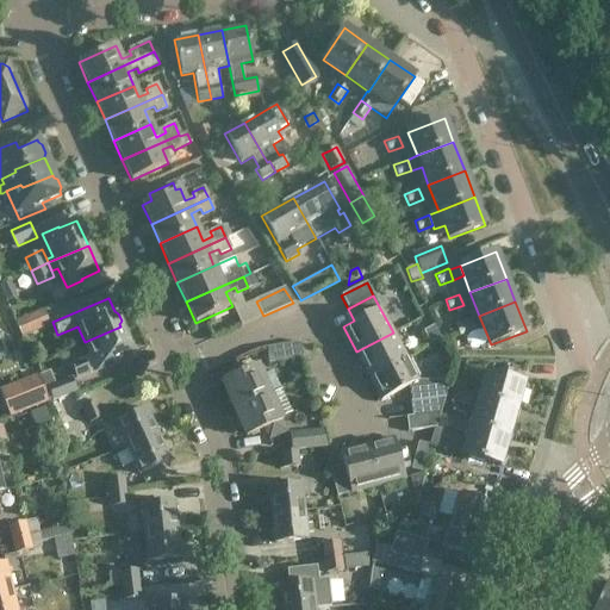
[(25,318),(16,322),(22,337),(32,334),(25,318)]
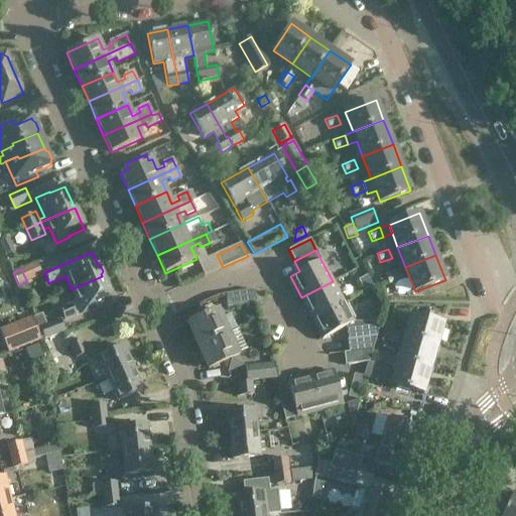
[(397,271),(385,275),(389,284),(400,280),(397,271)]
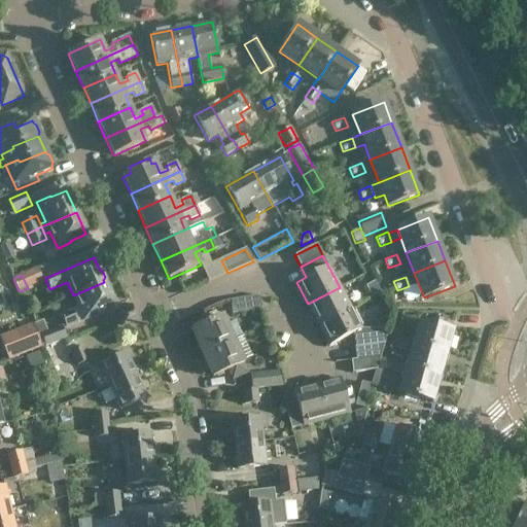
[(73,295),(78,309),(61,316),(66,327),(114,307),(110,296),(111,292),(109,286),(105,284),(104,282),(73,295)]
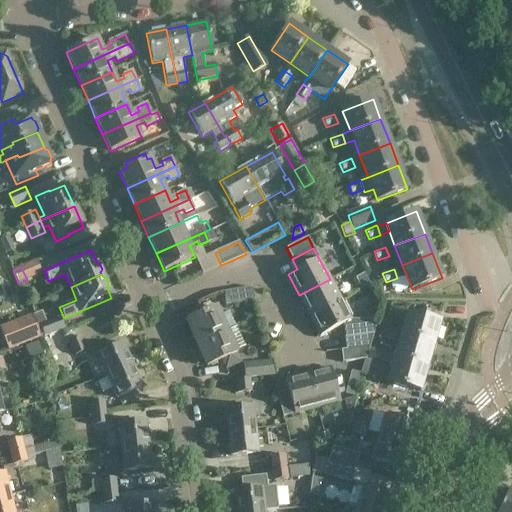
[(364,274),(355,279),(361,289),(369,284),(364,274)]
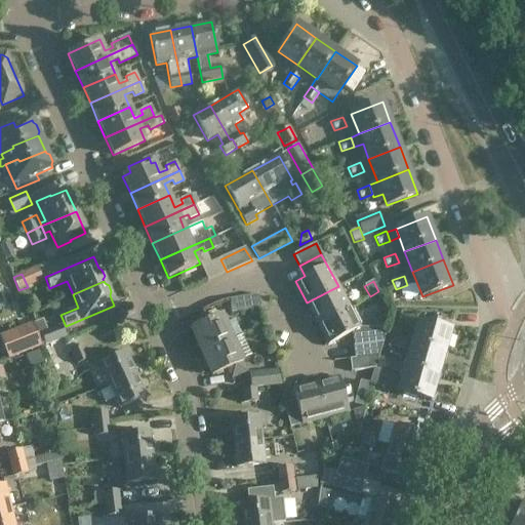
[(307,303),(317,323),(349,307),(338,286),(307,303)]
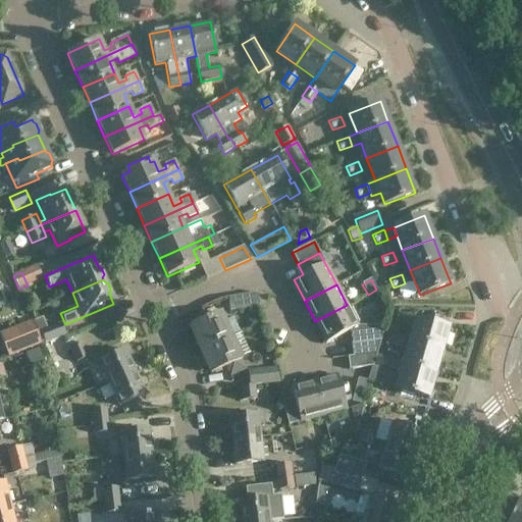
[(358,288),(343,291),(346,302),(361,298),(358,288)]
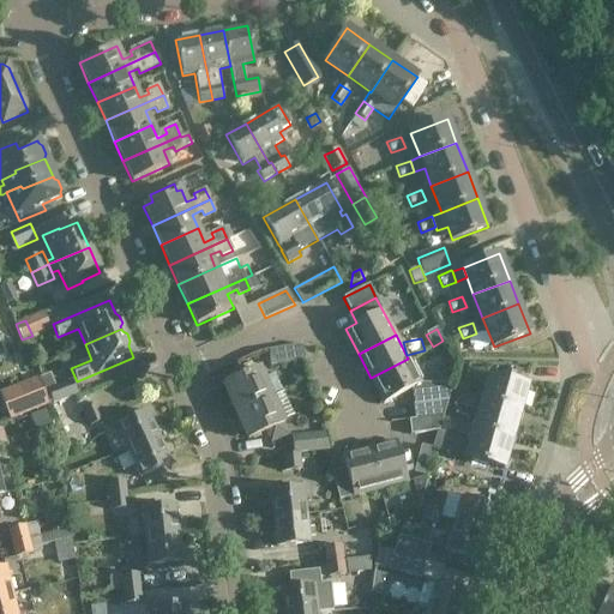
[(301,344),(268,350),(271,366),(305,360),(301,344)]
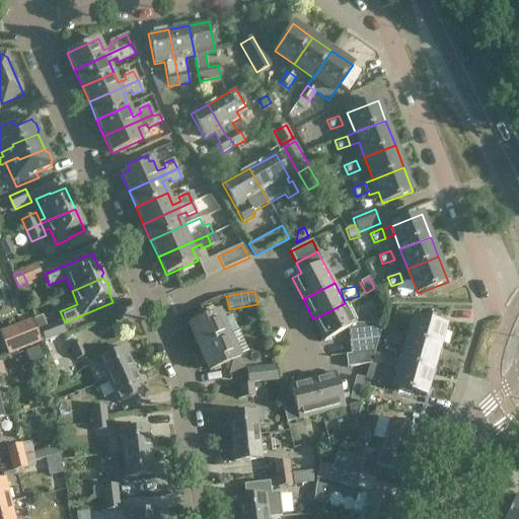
[(313,319),(324,341),(356,324),(345,303),(313,319)]
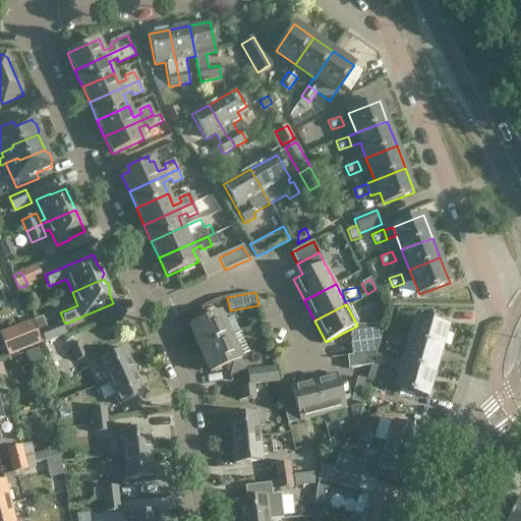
[(395,322),(408,326),(410,317),(411,315),(398,311),(395,322)]
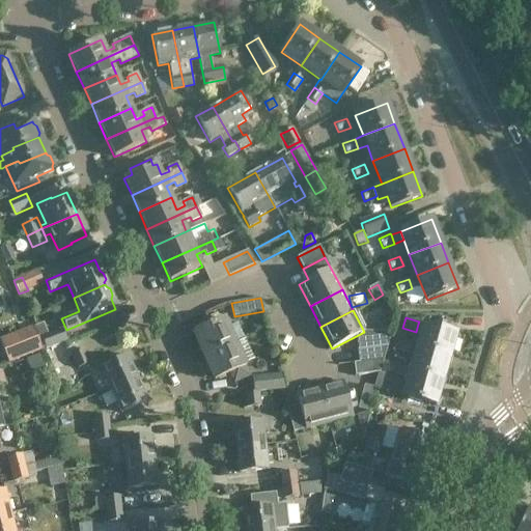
[(193,333),(203,355),(233,341),(224,319),(193,333)]
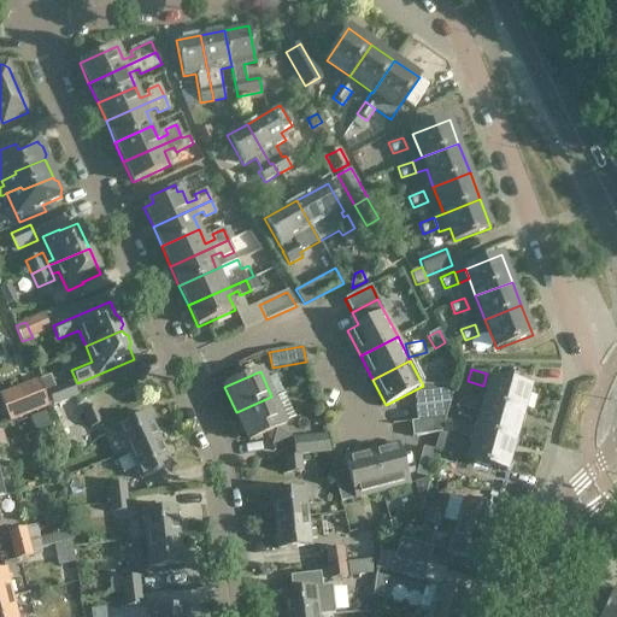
[(486,376),(483,386),(489,388),(485,401),(523,412),(529,388),(492,377),(486,376)]
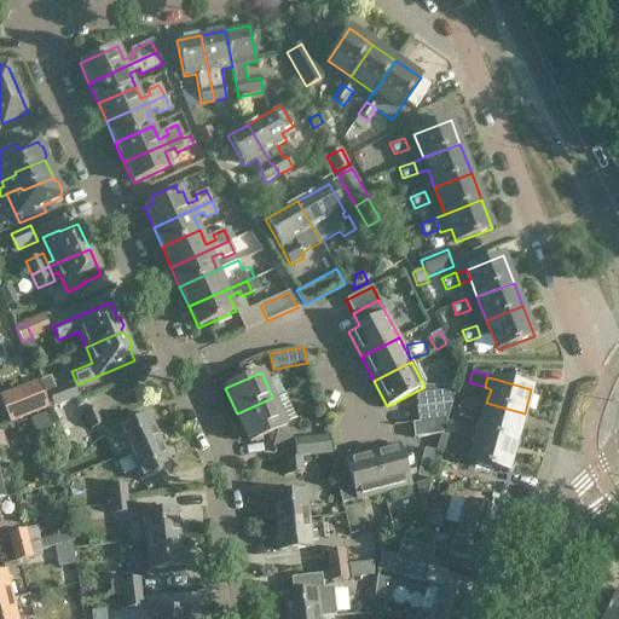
[(39,382),(0,397),(0,428),(55,408),(48,394),(45,395),(39,382)]
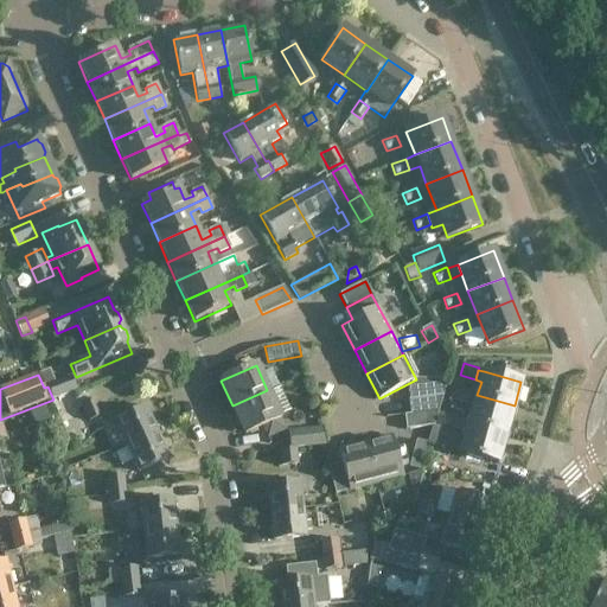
[(71,377),(48,387),(53,400),(76,391),(71,377)]
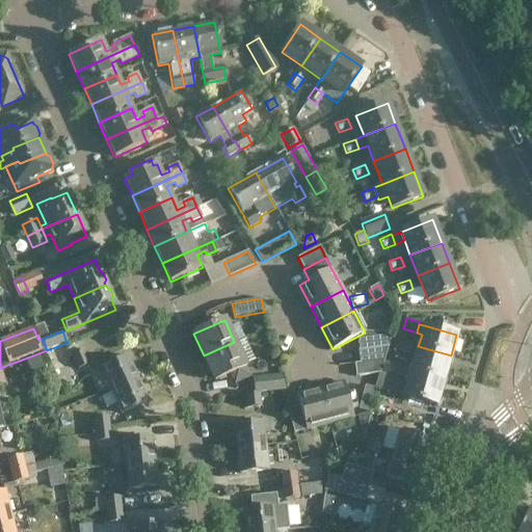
[(397,351),(410,355),(414,345),(400,341),(397,351)]
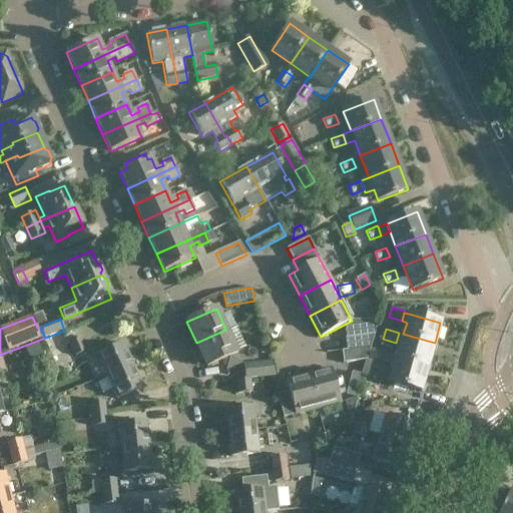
[(225,330),(196,343),(207,368),(222,361),(226,371),(240,364),(235,352),(244,347),(236,330),(227,334),(225,330)]
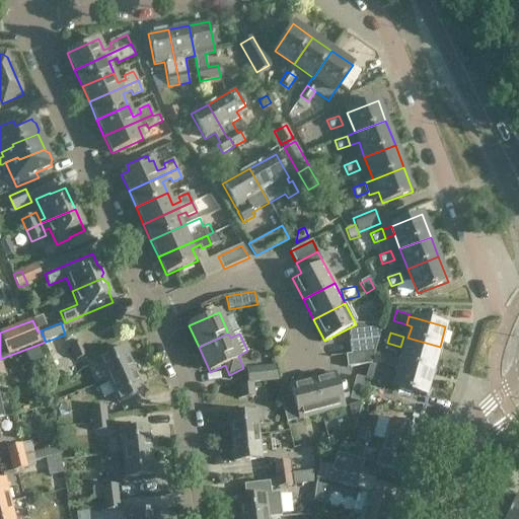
[(433,371),(440,347),(408,338),(401,362),(433,371)]
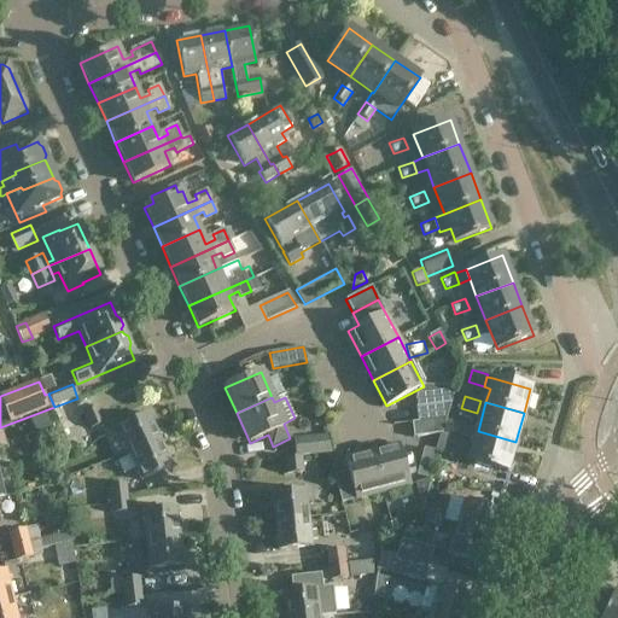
[(450,403),(417,408),(418,423),(443,419),(447,419),(450,403)]
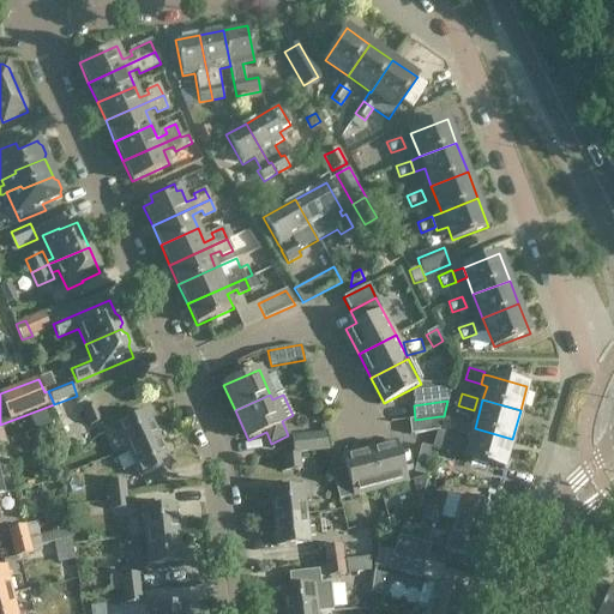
[(91,426),(106,420),(100,404),(85,409),(91,426)]
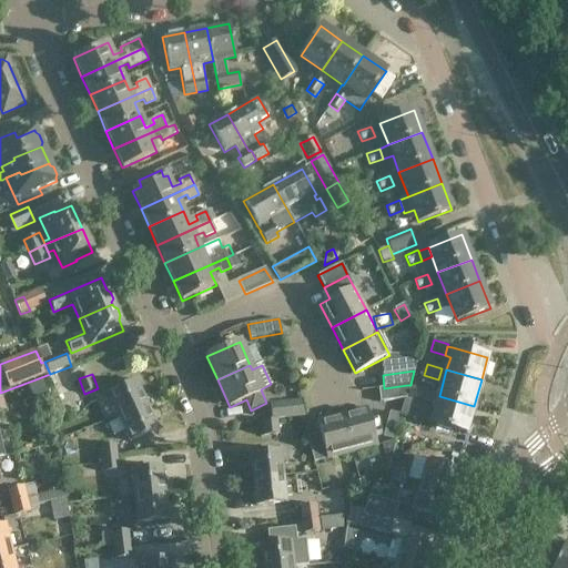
[(135,381),(109,393),(119,416),(146,404),(135,381)]
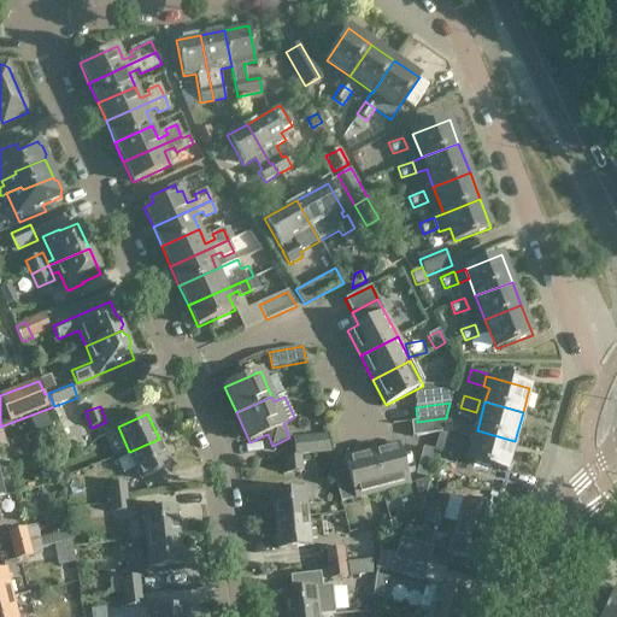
[(441,434),(442,418),(417,422),(411,422),(412,438),(441,434)]
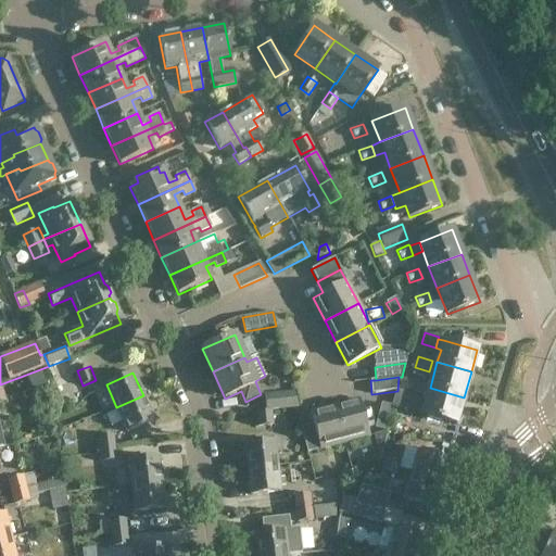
[(401,379),(397,390),(427,399),(430,388),(414,382),(401,379)]
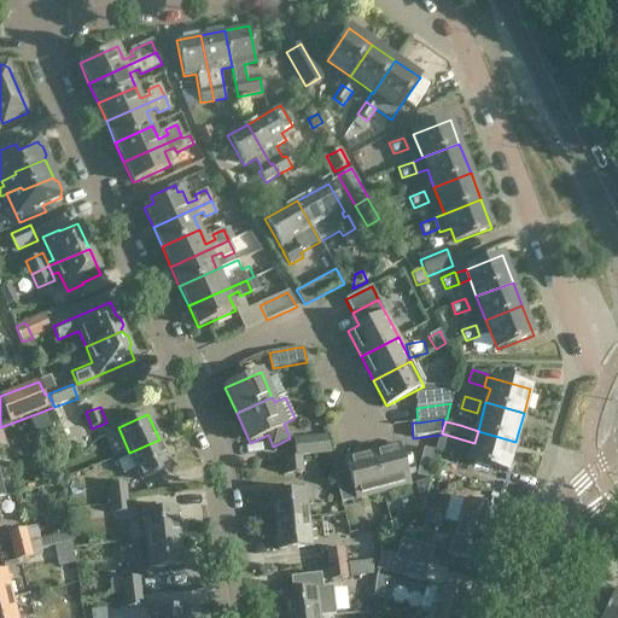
[(474,443),(468,461),(507,472),(516,442),(478,431),(474,443)]
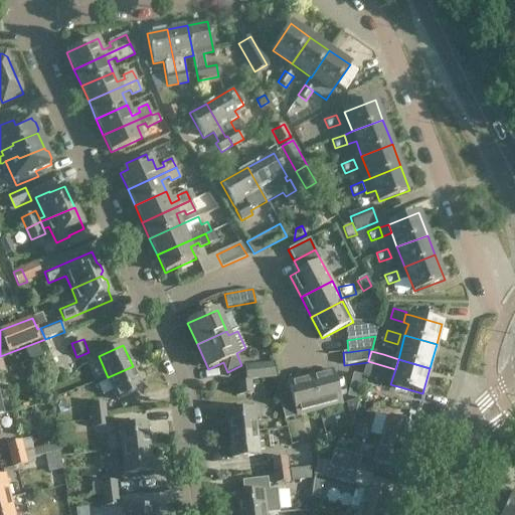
[(274,364),(244,367),(245,380),(277,377),(274,364)]
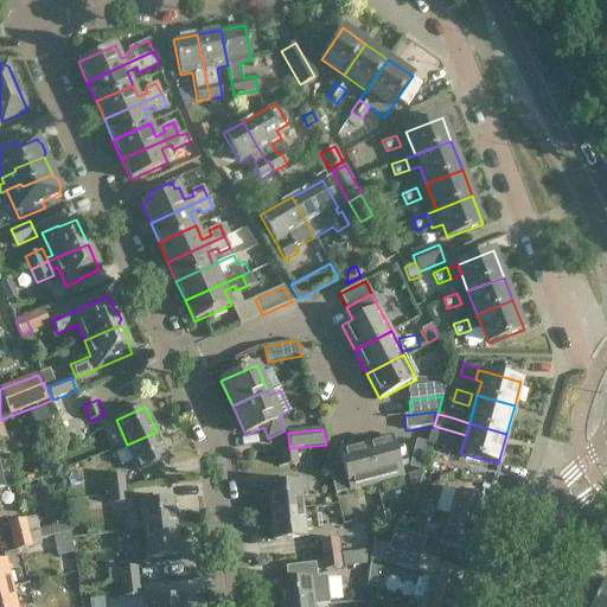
[(139,472),(168,458),(157,432),(127,445),(139,472)]
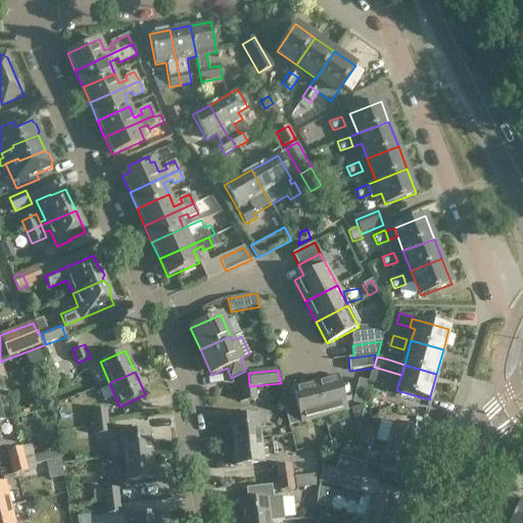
[(347,411),(338,377),(315,382),(324,417),(347,411)]
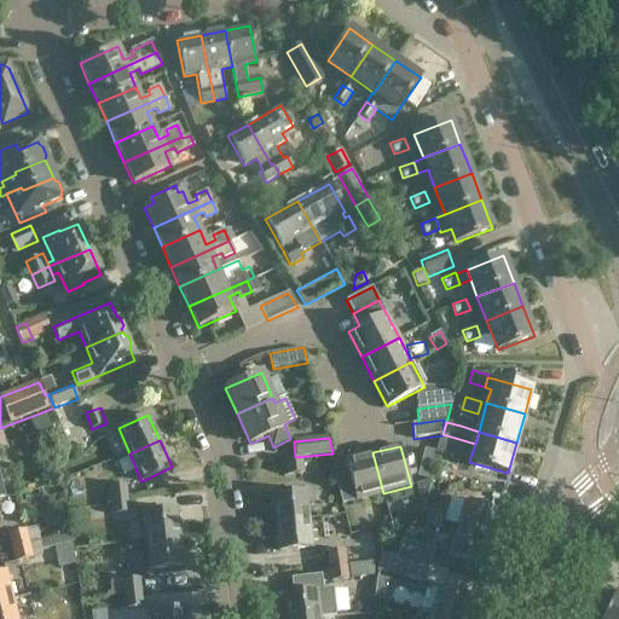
[(335,476),(342,504),(383,493),(372,452),(345,460),(348,473),(335,476)]
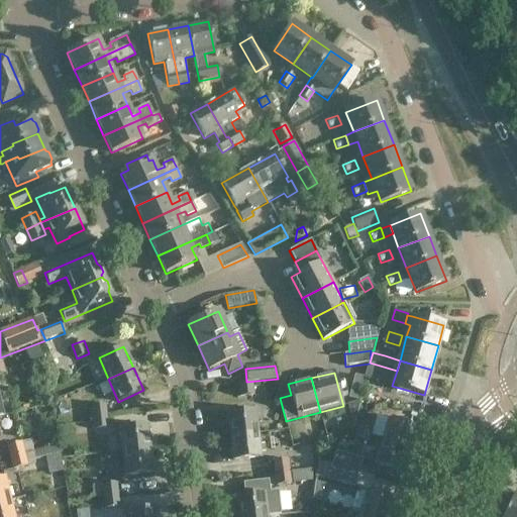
[(253,396),(251,383),(238,385),(239,397),(253,396)]
